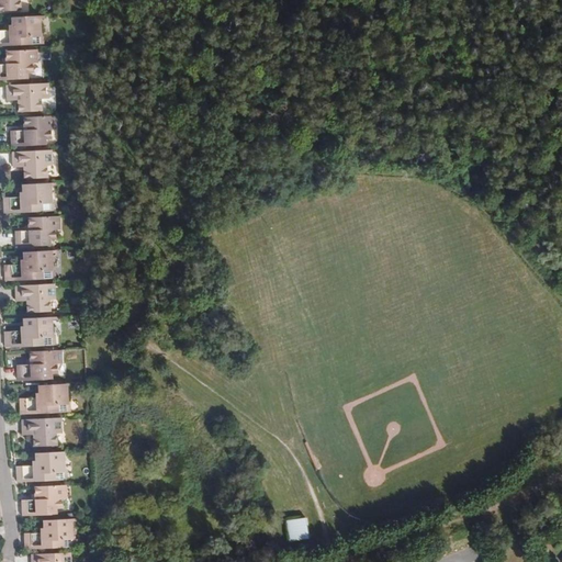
[(24,0),(0,0),(0,12),(21,11),(21,1),(24,1),(24,0)]
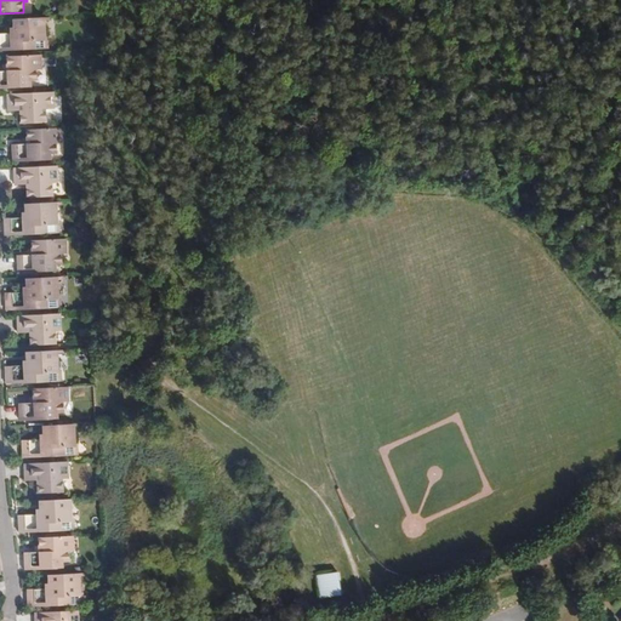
[(45,18),(12,20),(12,29),(12,33),(9,34),(0,33),(0,51),(49,50),(49,40),(45,40),(45,18)]
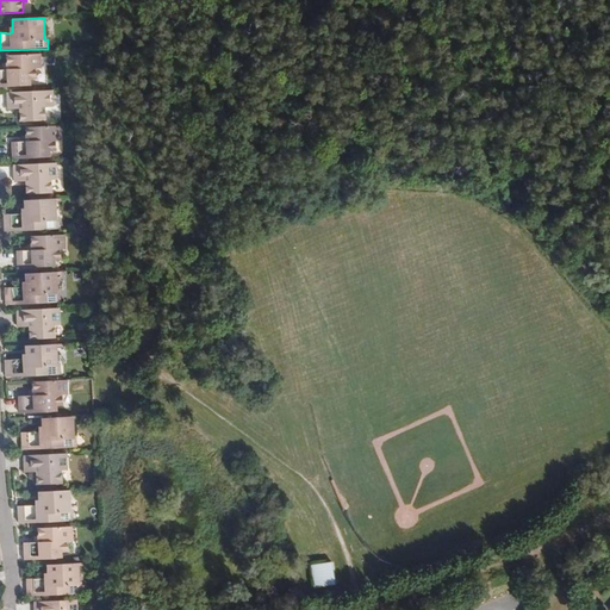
[(0,70),(0,87),(29,86),(29,80),(36,80),(36,69),(41,69),(41,55),(6,56),(7,62),(7,70),(4,70),(0,70)]
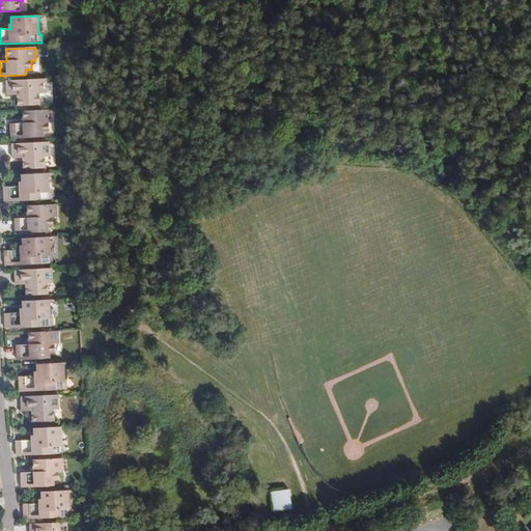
[(43,80),(7,81),(7,96),(17,96),(18,106),(39,106),(38,95),(44,95),(43,80)]
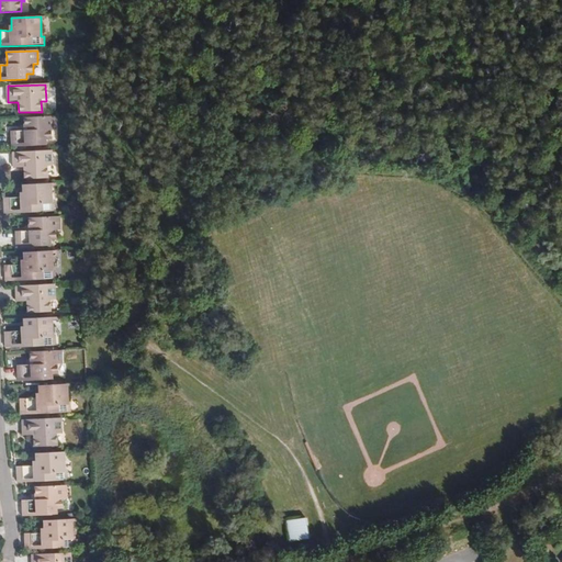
[(55,116),(24,117),(24,126),(24,131),(20,132),(11,132),(11,148),(45,145),(45,141),(51,141),(51,131),(55,131),(55,116)]
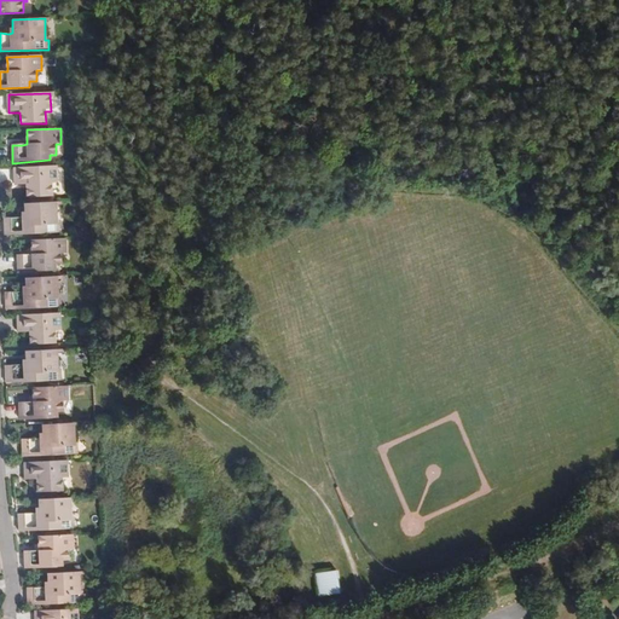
[(56,166),(15,168),(16,186),(27,185),(27,197),(52,196),(52,184),(57,184),(56,166)]
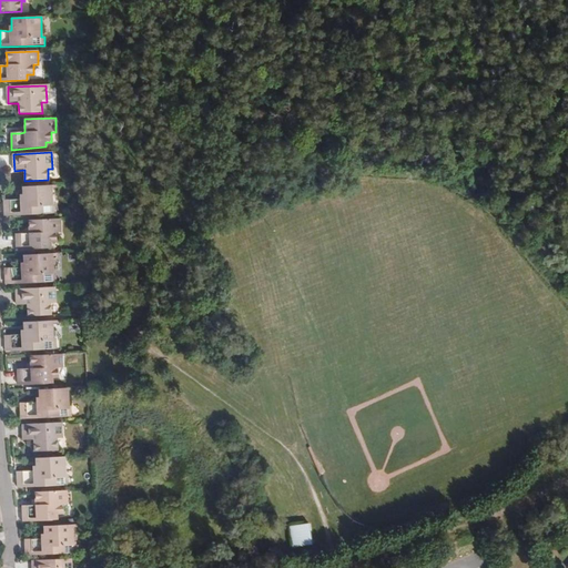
[(51,185),(22,186),(22,193),(19,193),(19,199),(4,199),(6,215),(56,212),(56,205),(52,205),(51,185)]
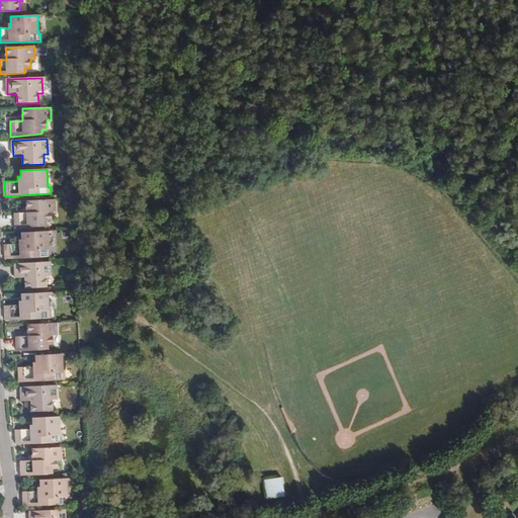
[(57,198),(27,200),(27,206),(27,211),(24,211),(15,212),(16,227),(47,225),(47,220),(53,220),(52,210),(57,210),(57,198)]
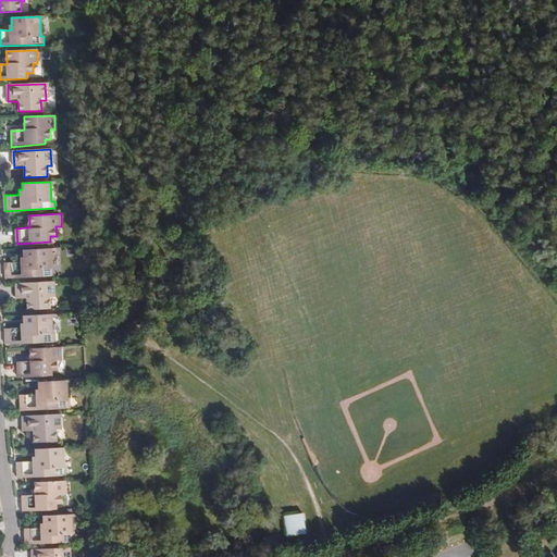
[(52,248),(24,249),(24,255),(21,255),(21,260),(5,262),(7,279),(57,274),(57,264),(53,264),(52,248)]
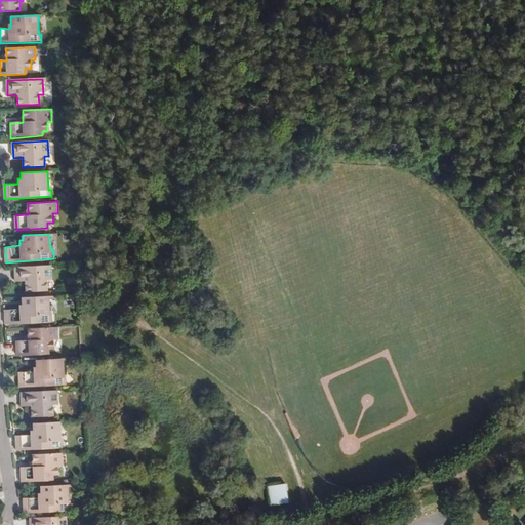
[(51,265),(15,267),(16,282),(26,281),(26,289),(48,288),(47,280),(52,280),(51,265)]
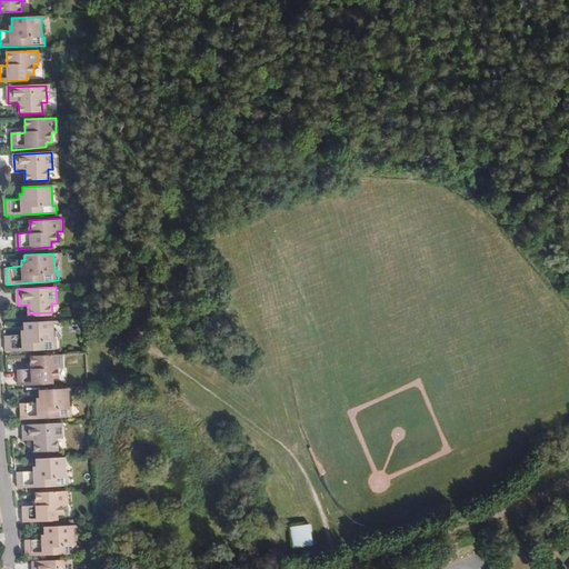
[(53,320),(23,321),(23,332),(6,333),(7,349),(58,347),(57,340),(53,340),(53,320)]
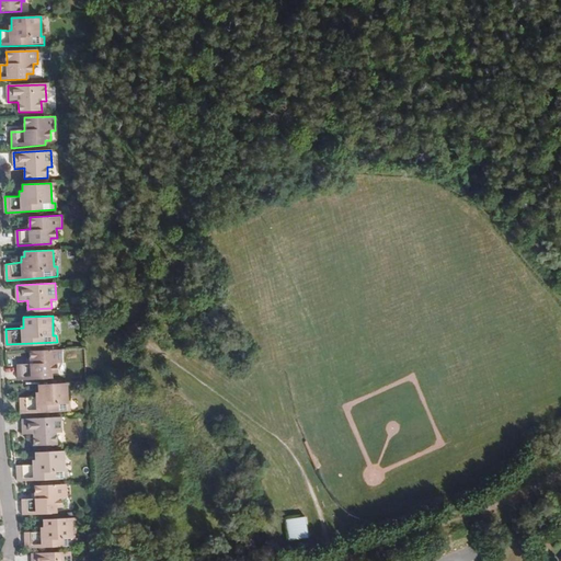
[(61,348),(31,350),(31,357),(31,363),(27,363),(18,363),(19,379),(52,377),(52,371),(57,371),(57,361),(61,361),(61,348)]
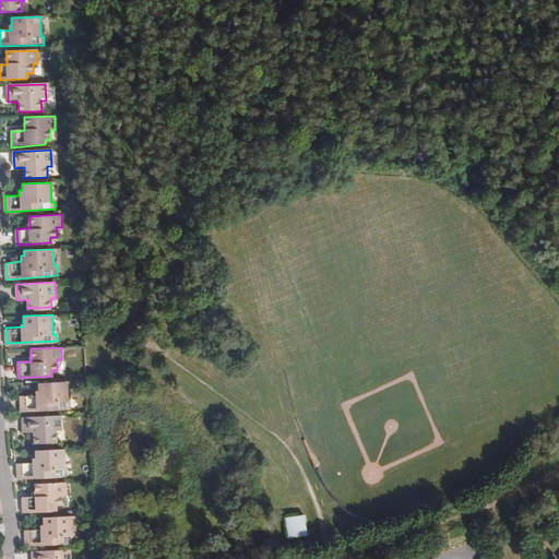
[(68,380),(38,381),(38,390),(36,390),(36,394),(22,394),(22,411),(71,408),(71,401),(69,401),(68,383),(68,380)]
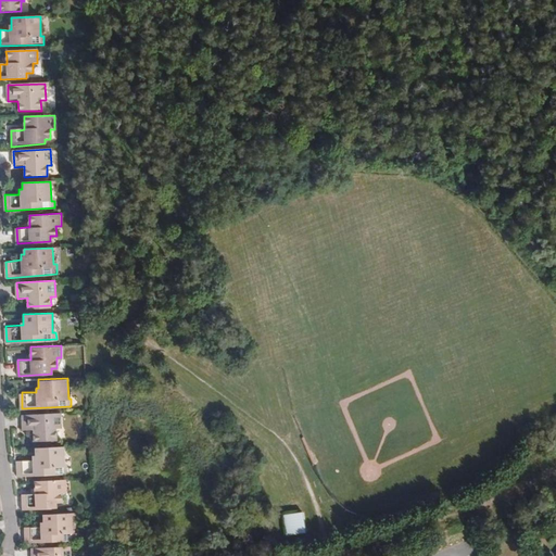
[(61,412),(23,413),(23,430),(34,429),(34,440),(57,439),(55,428),(61,428),(61,412)]
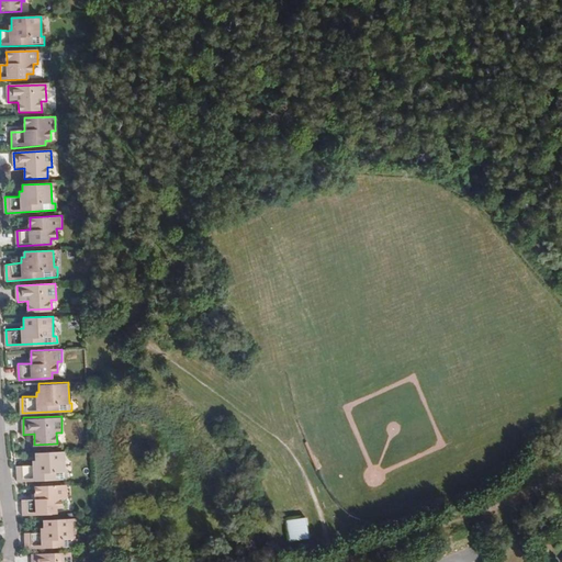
[(65,450),(36,451),(36,460),(33,460),(33,464),(19,465),(19,481),(69,478),(69,471),(66,471),(65,452),(65,450)]
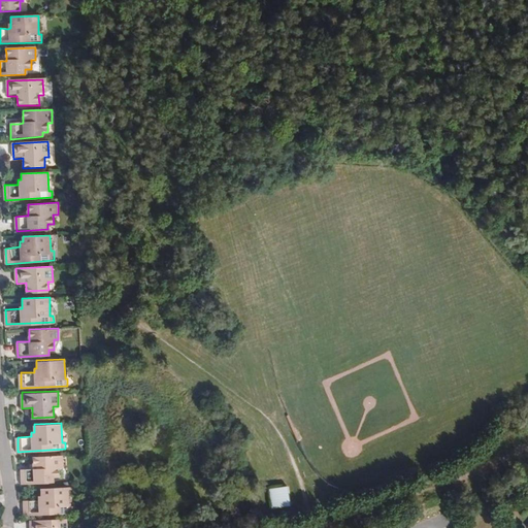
[(63,454),(34,455),(34,461),(34,467),(31,467),(22,467),(22,483),(53,481),(53,475),(59,475),(59,466),(63,465),(63,454)]
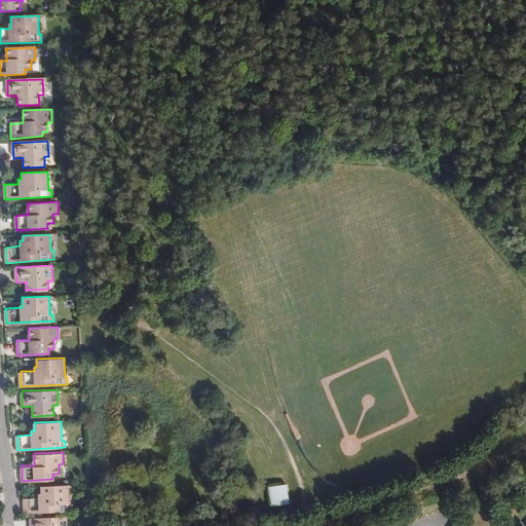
[(268,486),(270,506),(291,503),(288,483),(268,486)]
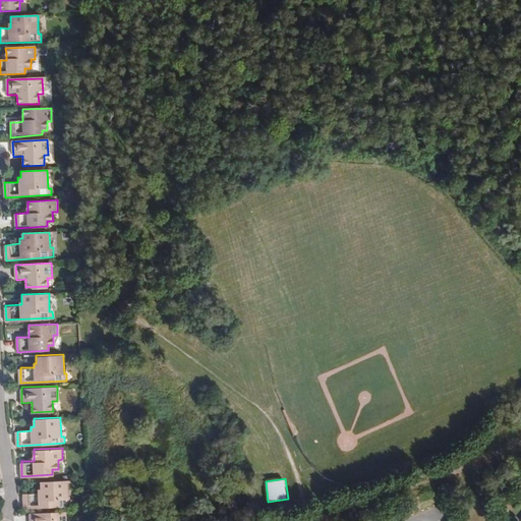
[(67,479),(41,480),(41,488),(39,488),(39,493),(23,494),(24,508),(71,505),(71,499),(69,499),(67,479)]
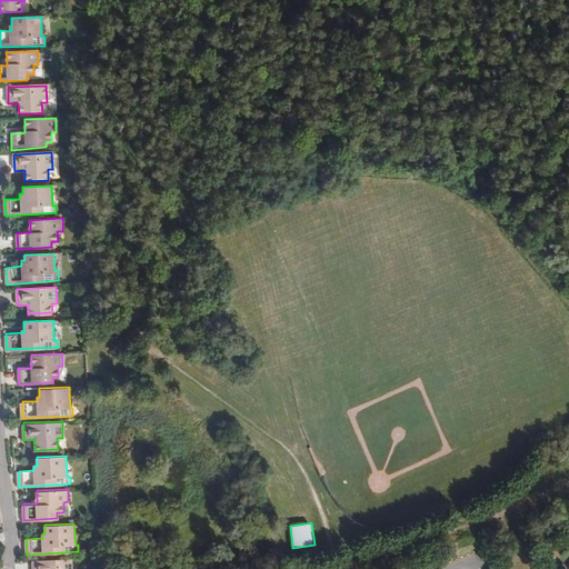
[(72,568),(71,557),(32,558),(33,568),(72,568)]
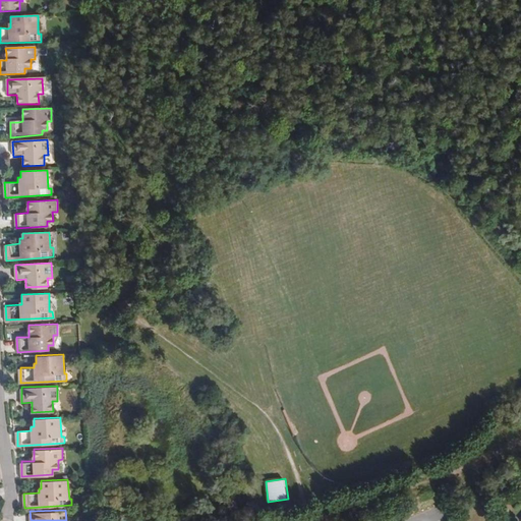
All buildings are outlined.
